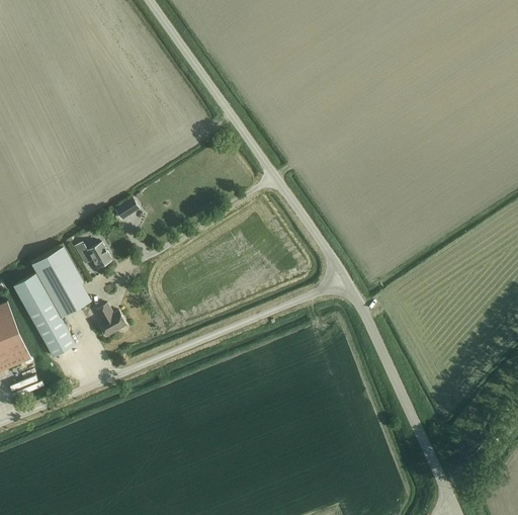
[(122,221),(140,209),(133,199),(115,210),(122,221)]
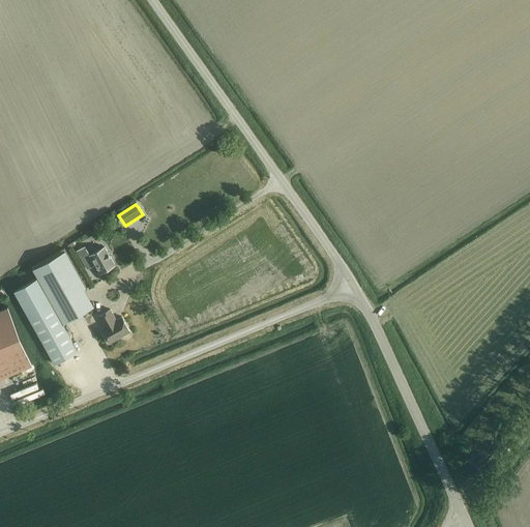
[(87,272),(87,271),(95,267),(100,275),(114,267),(104,250),(90,258),(85,249),(77,254),(87,272)]
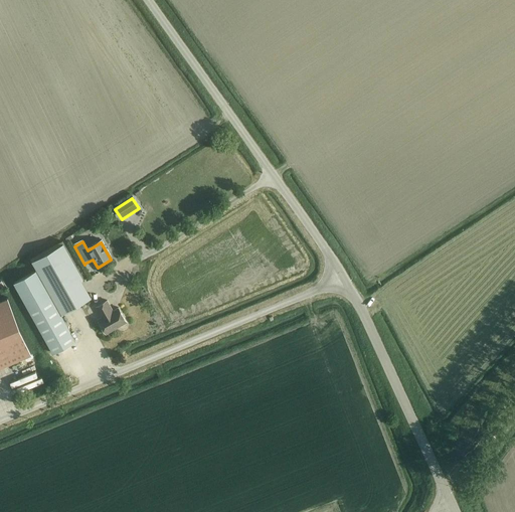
[(35,273),(50,300),(51,299),(66,291),(83,281),(63,245),(62,243),(30,262),(32,264),(37,273),(35,273)]
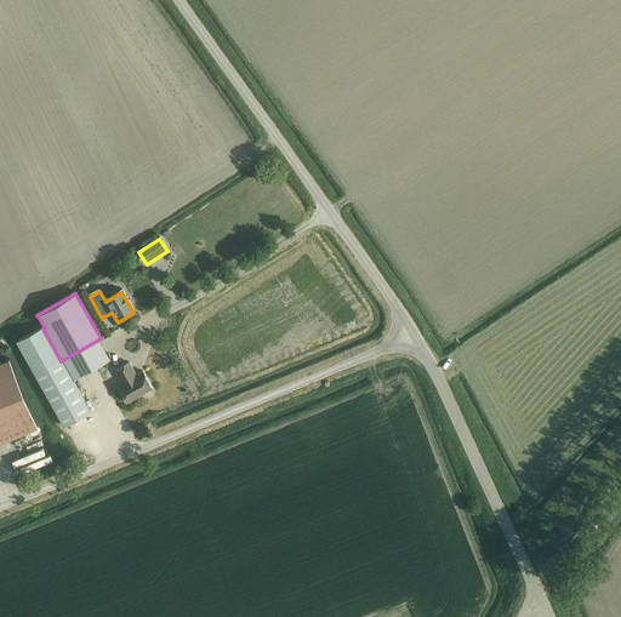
[(61,361),(43,329),(16,344),(64,429),(91,415),(61,361)]
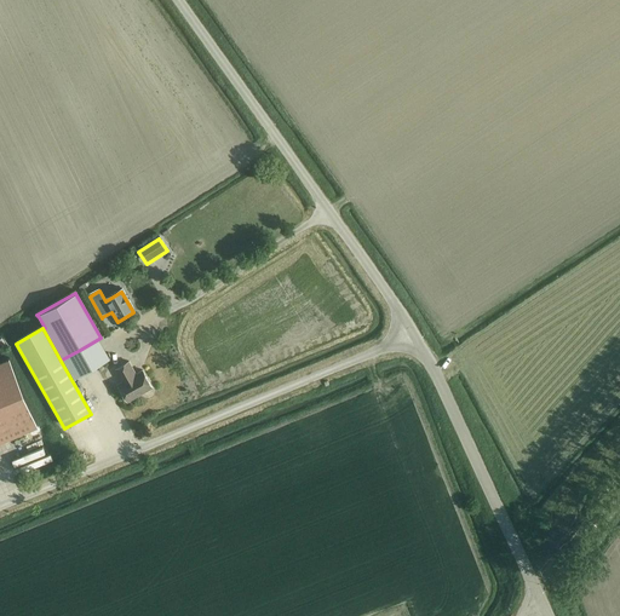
[(0,444),(38,429),(9,361),(0,364),(0,444)]
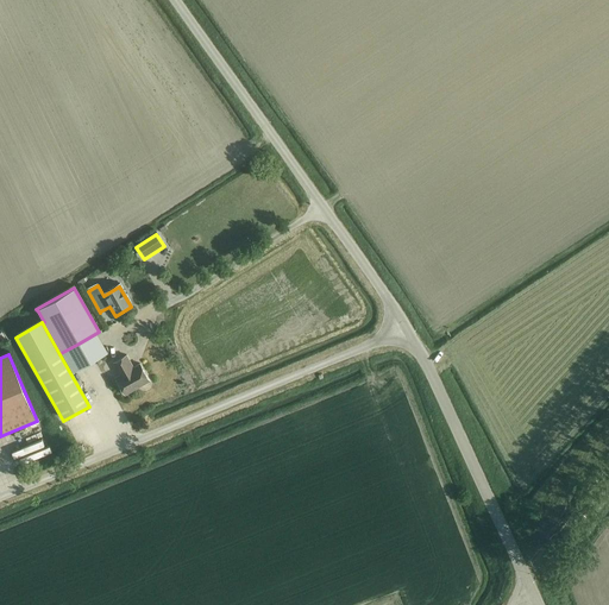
[(117,380),(126,398),(150,384),(142,367),(135,371),(127,358),(114,366),(120,378),(117,380)]
